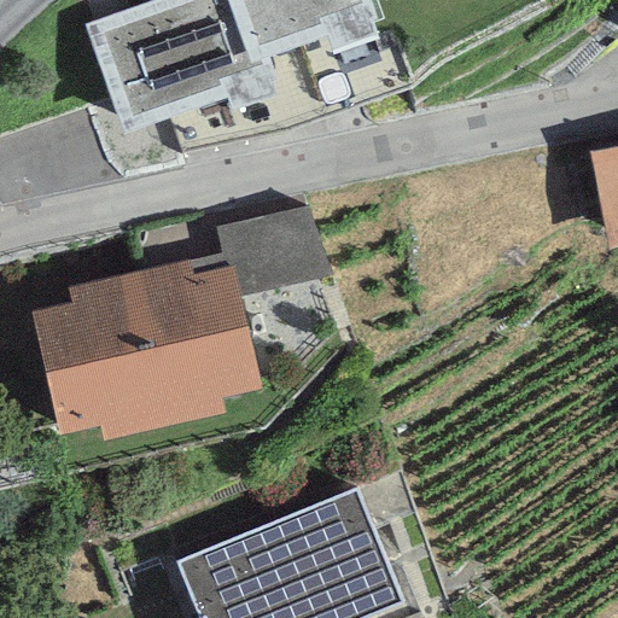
[(155,0),(83,25),(123,136),(275,82),(267,59),(375,21),(367,0),(155,0)]
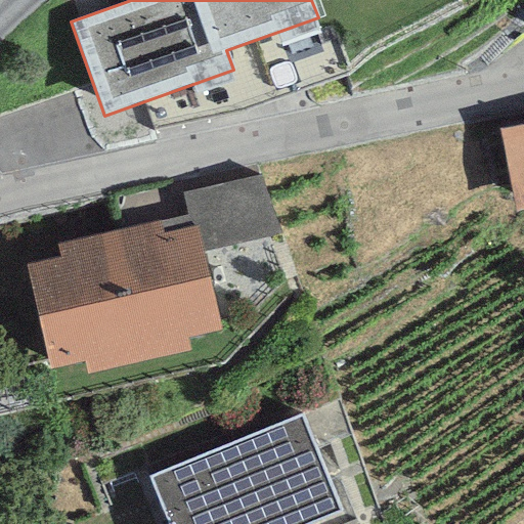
[(523,123),(499,128),(515,212),(523,210),(523,123)]
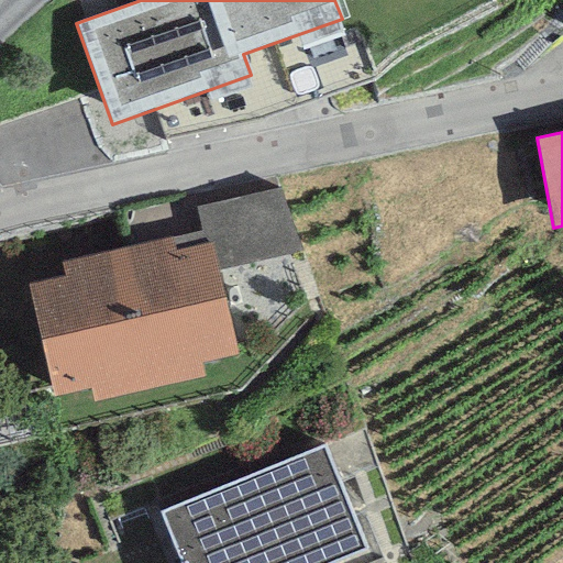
[(195,209),(200,231),(208,230),(218,272),(298,252),(283,188),(195,209)]
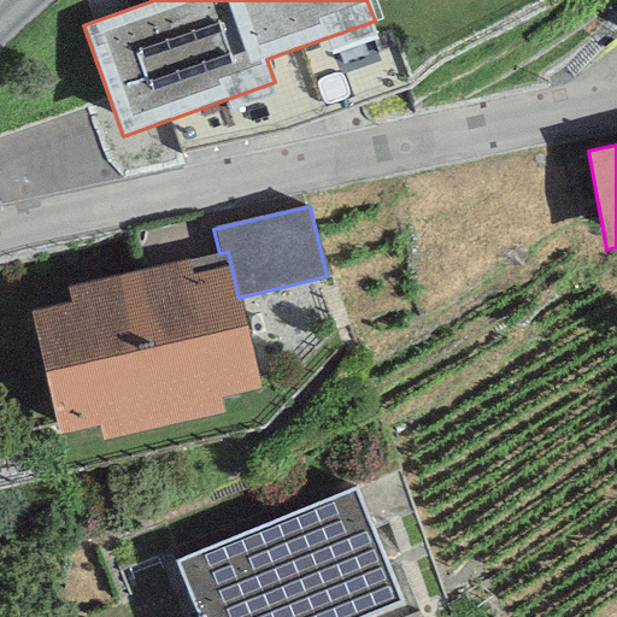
[(71,304),(31,312),(59,436),(98,428),(101,441),(224,413),(221,399),(259,391),(239,298),(228,252),(219,253),(68,288),(71,304)]
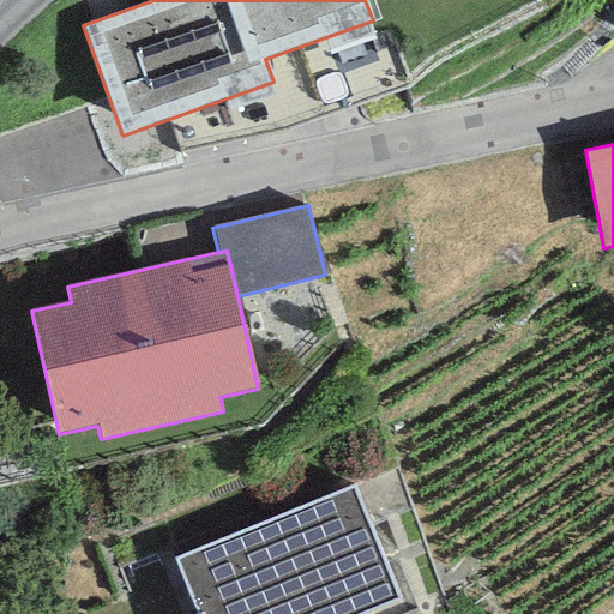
[(349,486),(173,559),(196,613),(351,613),(396,596),(349,486)]
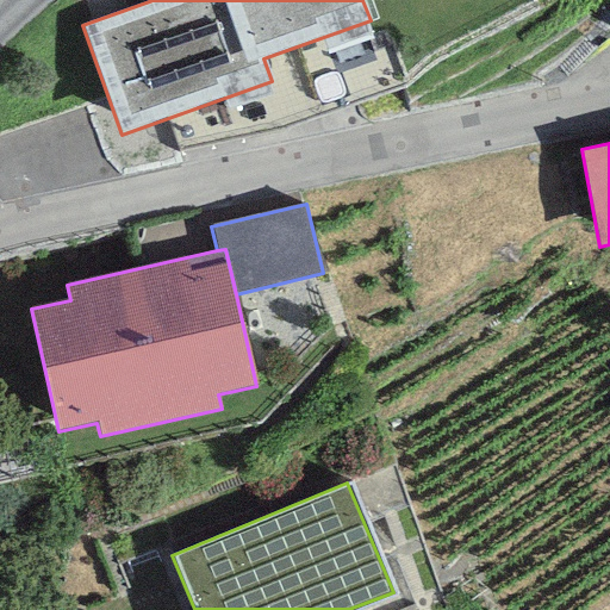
All buildings are outlined.
